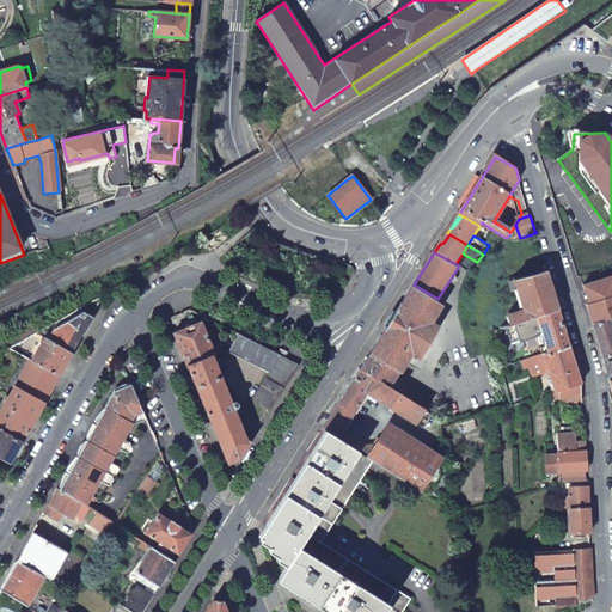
[(548,273),(509,281),(512,292),(513,292),(521,291),(521,292),(526,310),(528,319),(560,311),(548,273)]
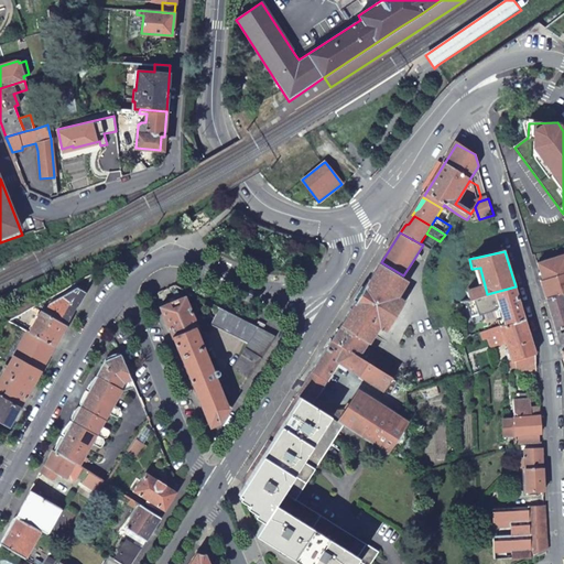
[(551,269),(554,277),(563,272),(563,255),(544,261),(546,270),(551,269)]
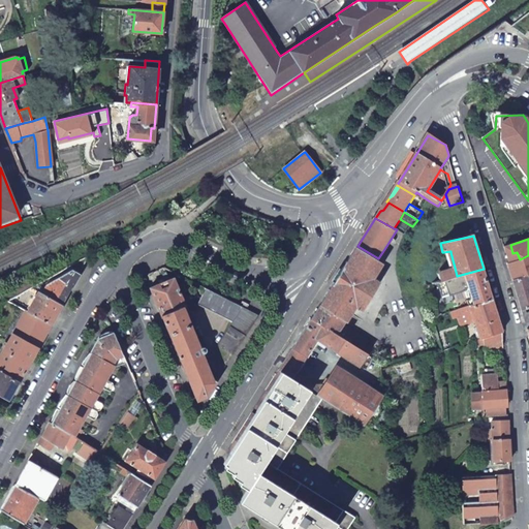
[(510,245),(504,246),(509,262),(515,260),(520,259),(517,252),(512,253),(510,245)]
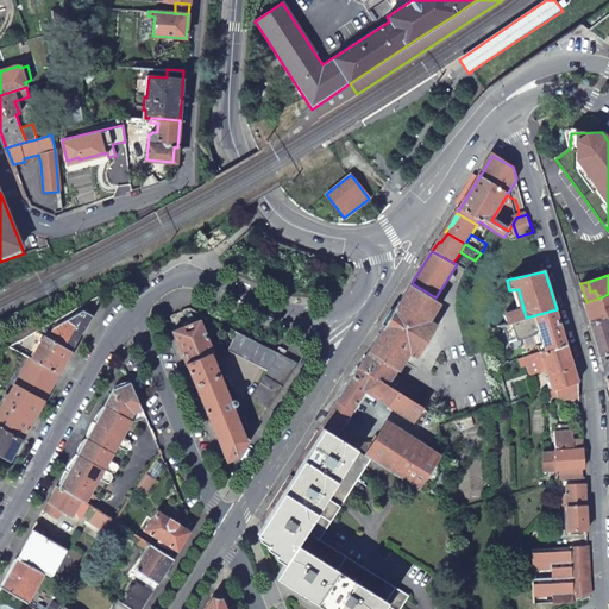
[(412,283),(370,350),(396,366),(401,369),(413,352),(419,357),(440,324),(433,319),(444,303),(435,297),(412,283)]
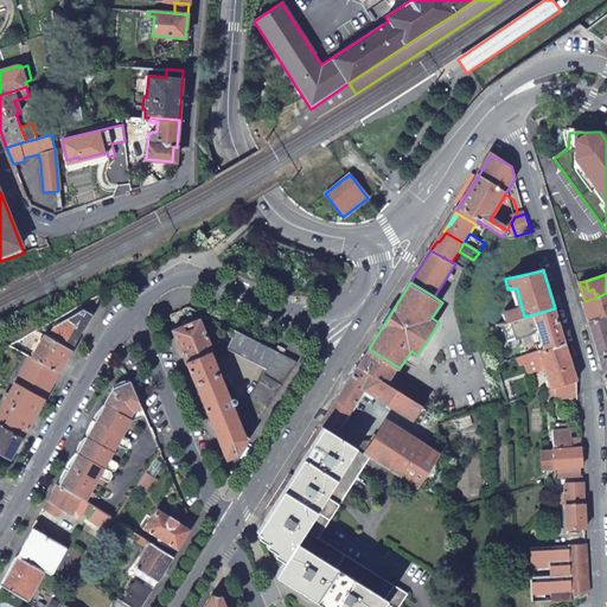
[(599,308),(602,317),(606,314),(606,293),(596,298),(590,299),(594,310),(599,308)]
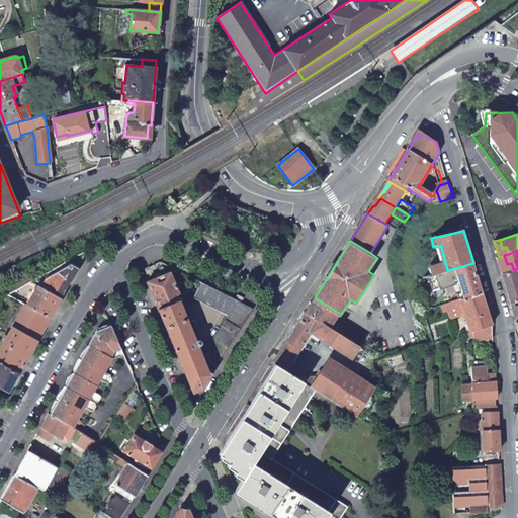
[(499,257),(497,257),(503,274),(514,270),(511,263),(507,264),(504,255),(499,257)]
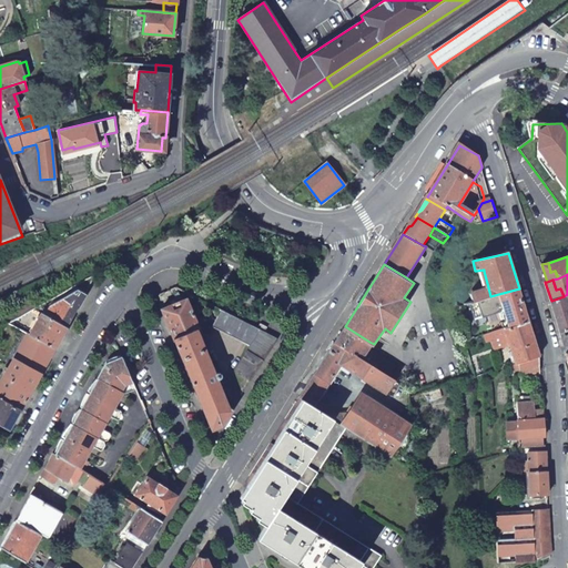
[(472,292),(474,300),(486,296),(490,296),(488,287),(472,292)]
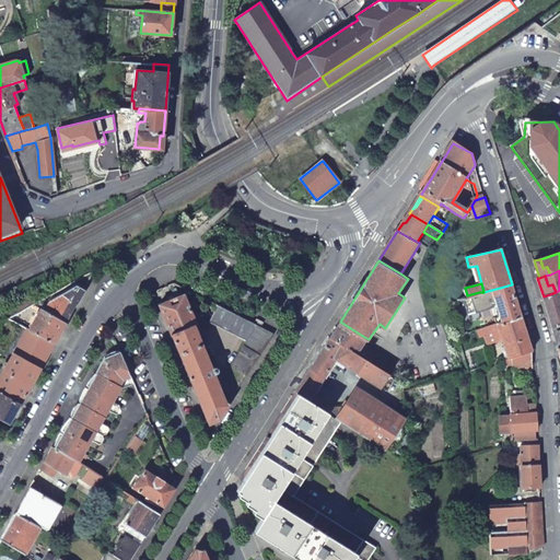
[(70,315),(84,291),(79,284),(53,300),(48,306),(45,304),(43,307),(67,322),(70,315)]
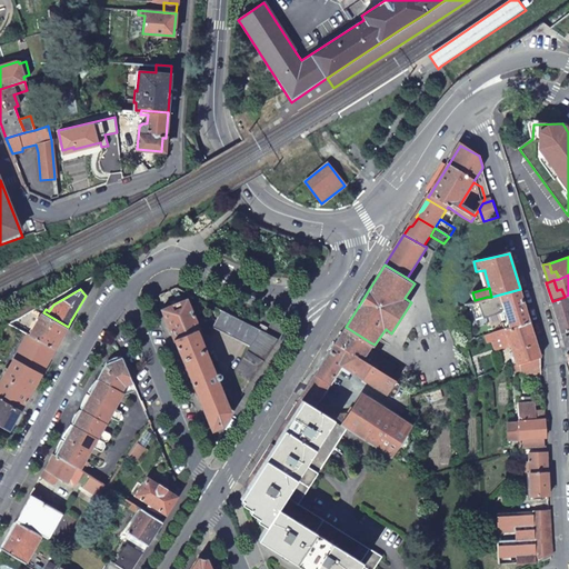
[(512,327),(531,321),(520,289),(491,297),(487,297),(489,303),(503,300),(512,327)]
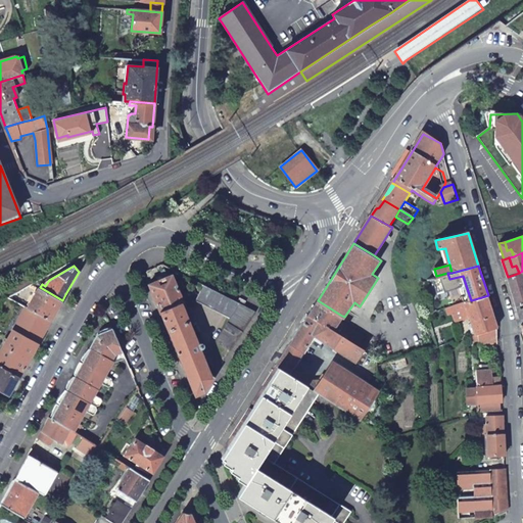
[(508,277),(517,308),(522,305),(522,278),(522,276),(522,271),(519,273),(508,277)]
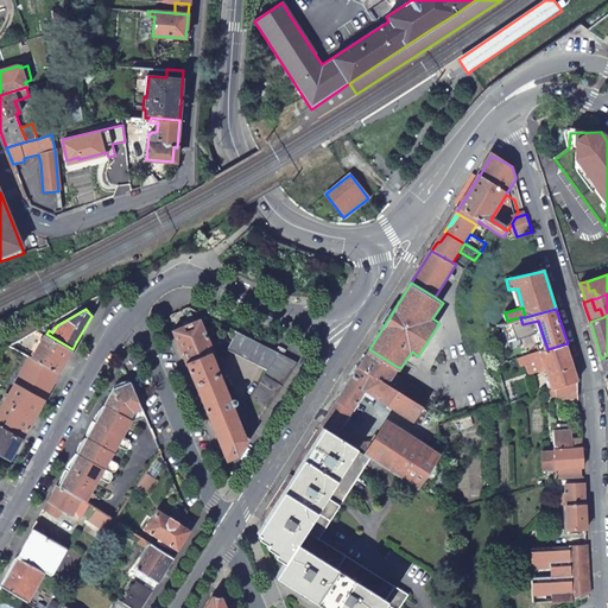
[(188,325),(173,331),(191,374),(209,417),(227,461),(238,457),(252,435),(248,432),(246,436),(245,436),(215,360),(219,359),(202,320),(188,325)]
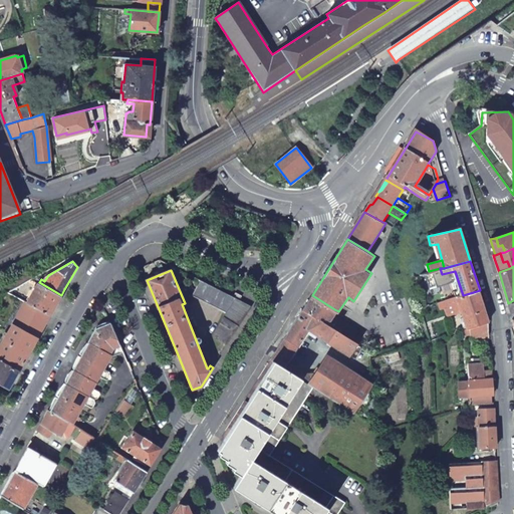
[(234,297),(201,280),(192,294),(225,312),(234,297)]
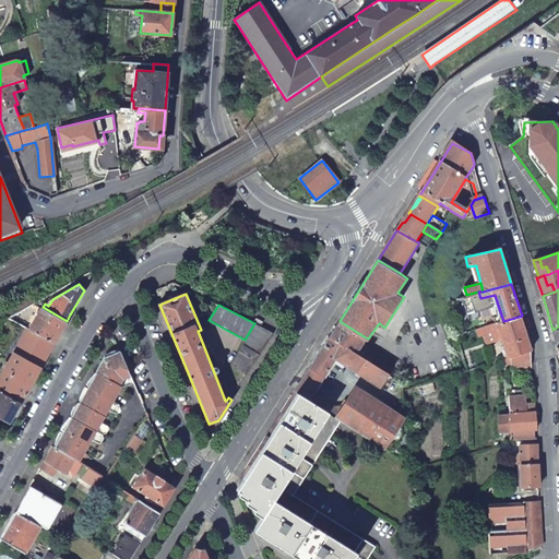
[(67,321),(43,307),(31,329),(55,342),(67,321)]
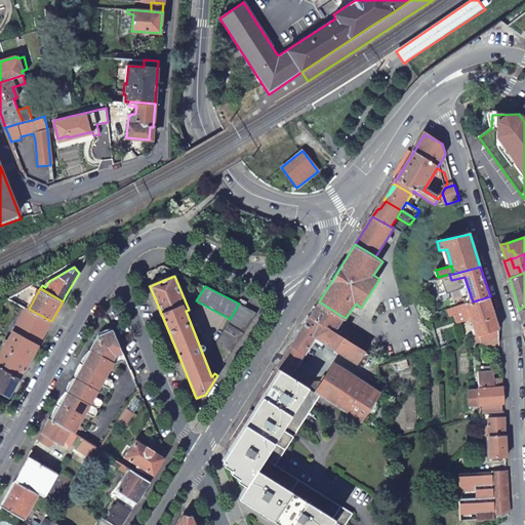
[(471,313),(480,335),(483,334),(500,329),(490,296),(473,301),(456,308),(459,316),(471,313)]
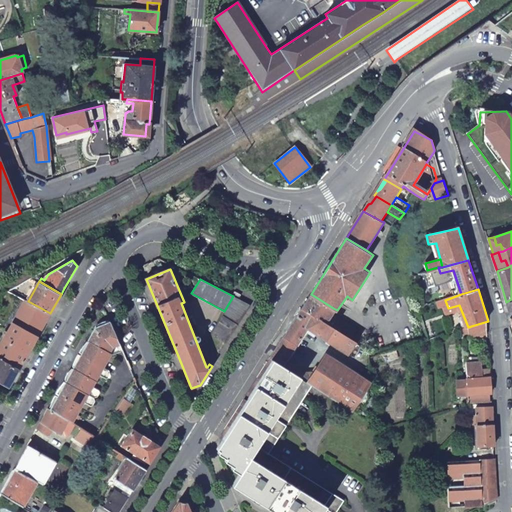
[(311,294),(302,308),(324,322),(333,308),(311,294)]
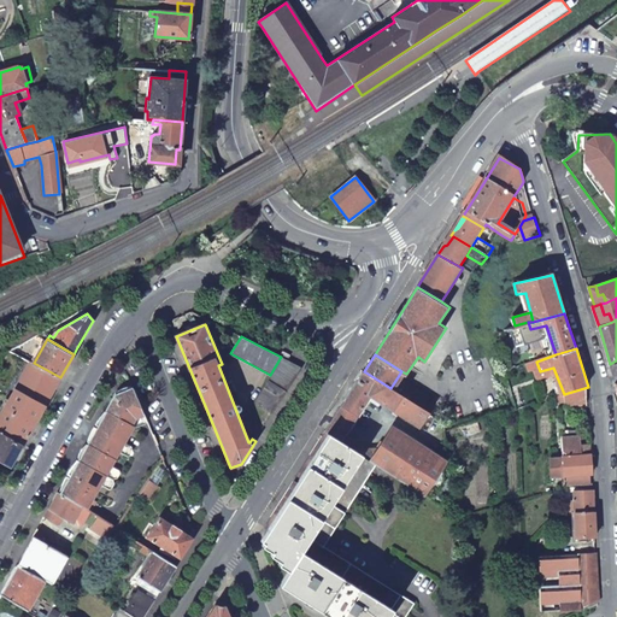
[(303,369),(283,358),(256,404),(274,415),(303,369)]
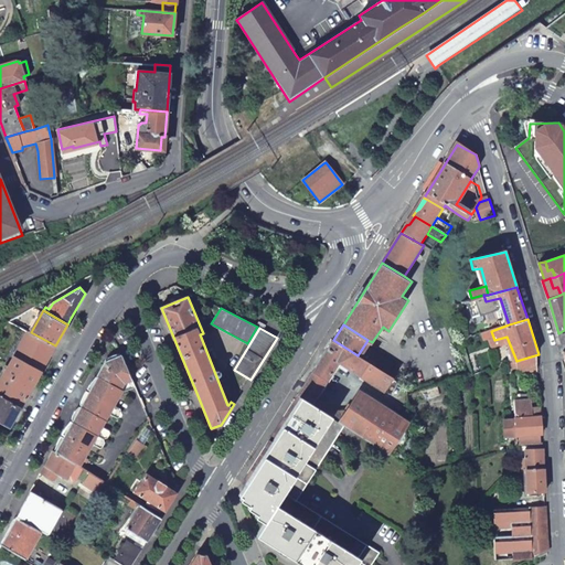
[(31,332),(29,331),(0,381),(0,394),(21,407),(55,345),(31,332)]
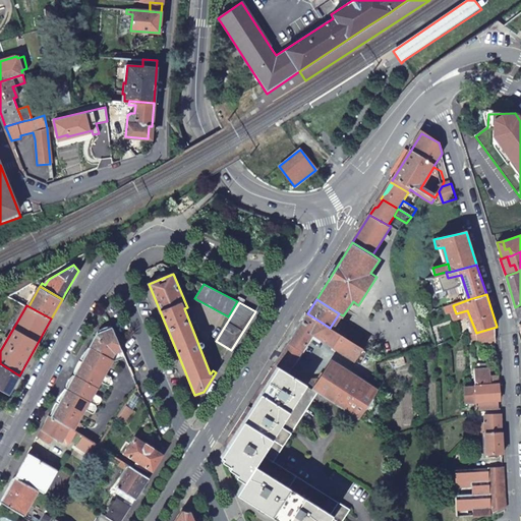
[(307,313),(275,364),(280,368),(289,374),(296,362),(314,335),(356,361),(364,348),(354,342),(330,328),(307,313)]
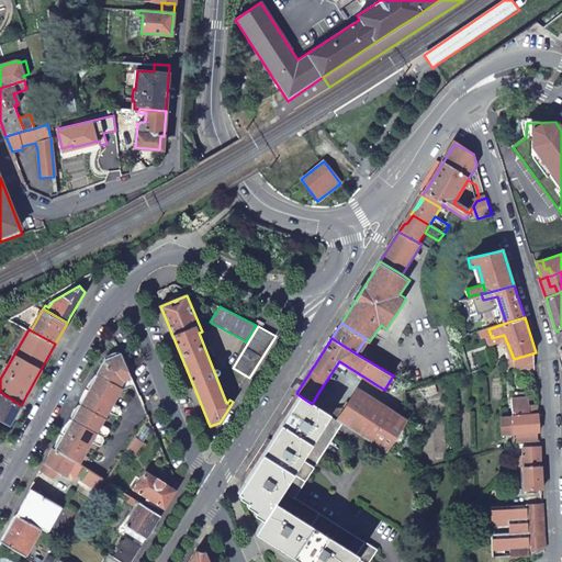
[(518,368),(536,367),(536,352),(517,358),(518,368)]
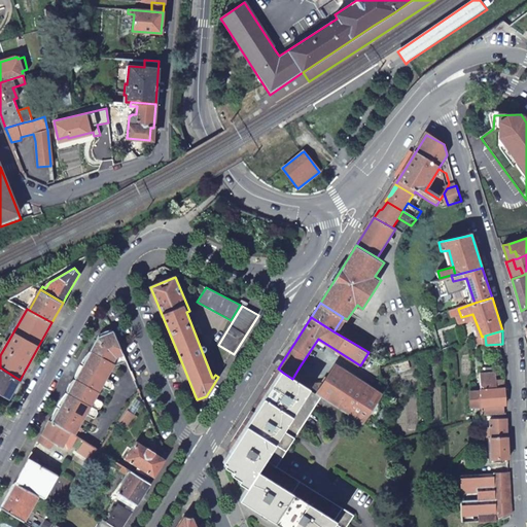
[(95,353),(111,362),(114,357),(115,358),(123,355),(112,332),(106,335),(106,334),(98,338),(101,343),(95,353)]
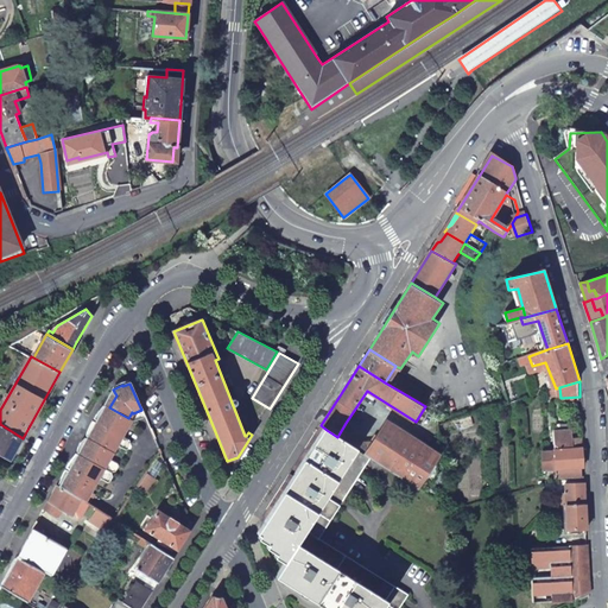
[(413,399),(425,406),(429,399),(418,392),(413,399)]
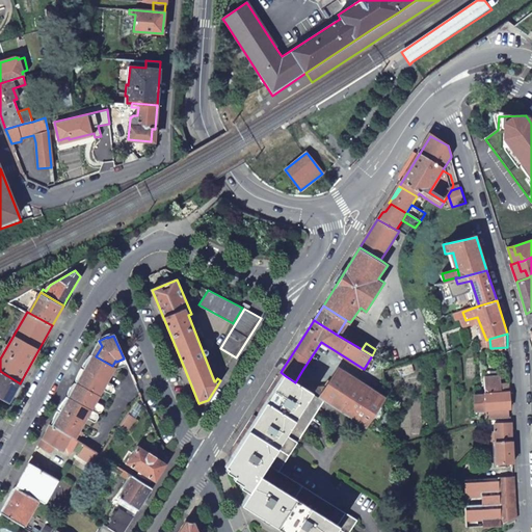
[(91,354),(83,368),(108,382),(113,373),(110,372),(113,367),(112,366),(96,356),(91,354)]
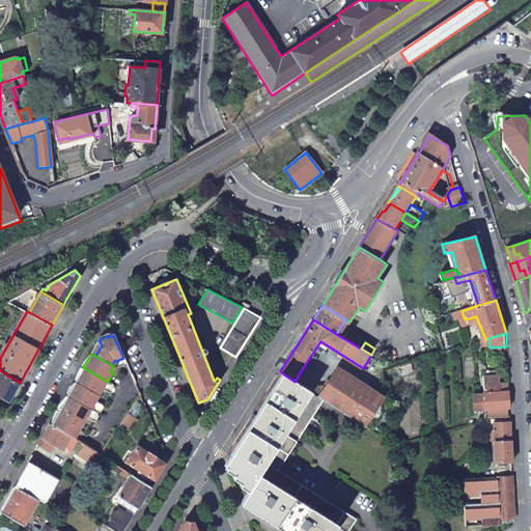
[(112,365),(113,366),(118,369),(127,365),(123,358),(116,361),(115,360),(112,365)]
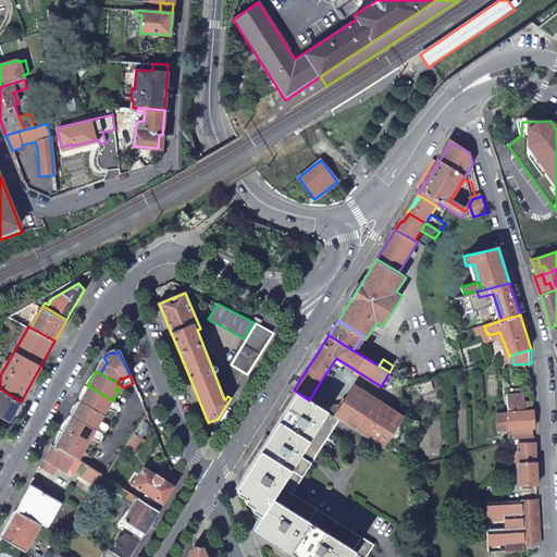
[(87,385),(79,399),(102,413),(107,407),(109,408),(113,400),(87,385)]
